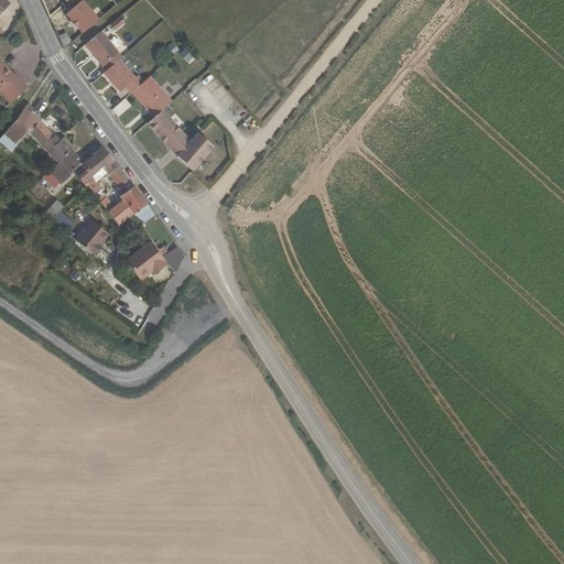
[(0,0),(0,15),(12,3),(8,0),(0,0)]
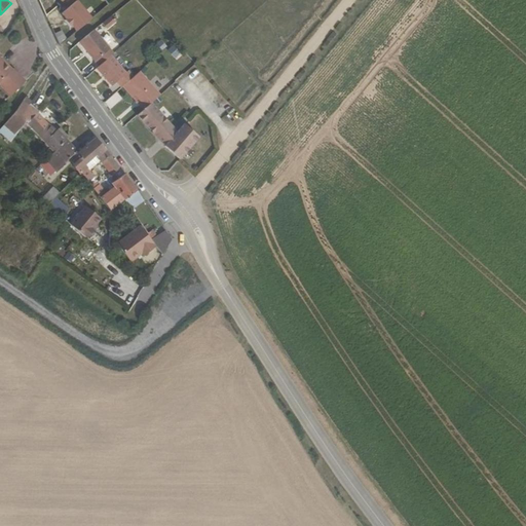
[(75,31),(94,17),(79,0),(74,0),(60,11),(75,31)]
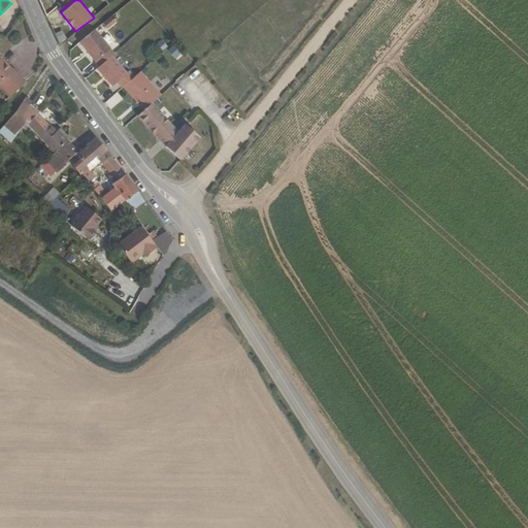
[(123,19),(119,12),(109,20),(113,26),(123,19)]
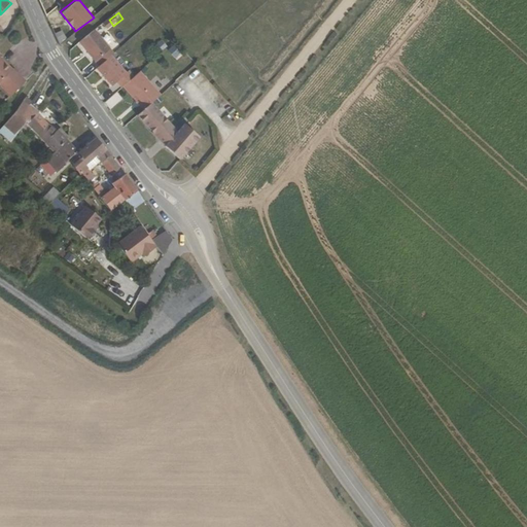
[(101,27),(84,39),(102,61),(114,50),(117,48),(101,27)]
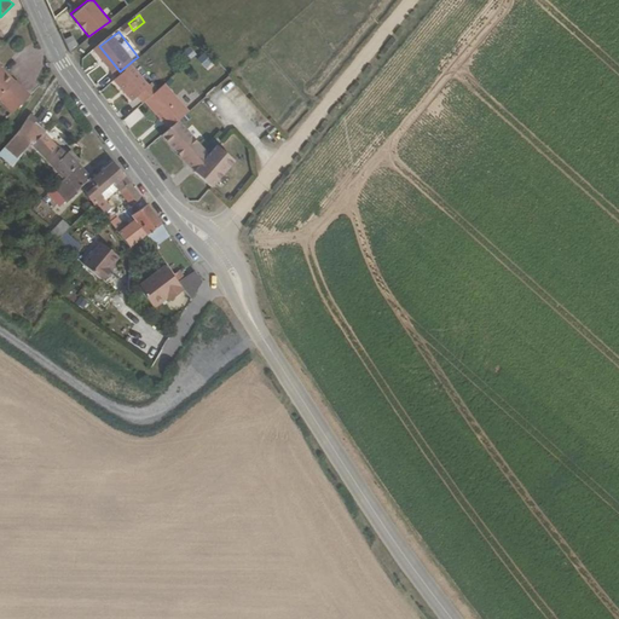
[(64,39),(69,51),(77,47),(73,35),(64,39)]
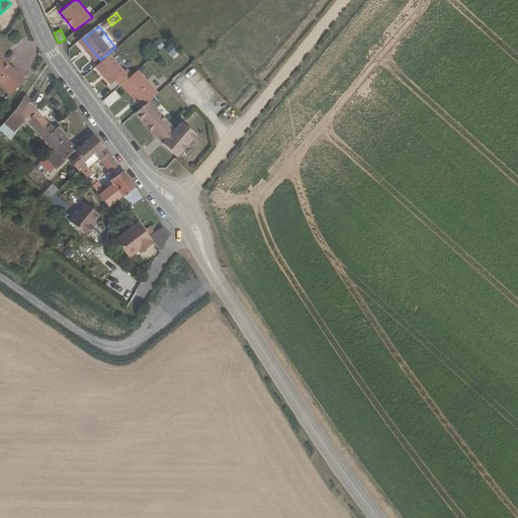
[(172,57),(178,52),(171,42),(165,48),(172,57)]
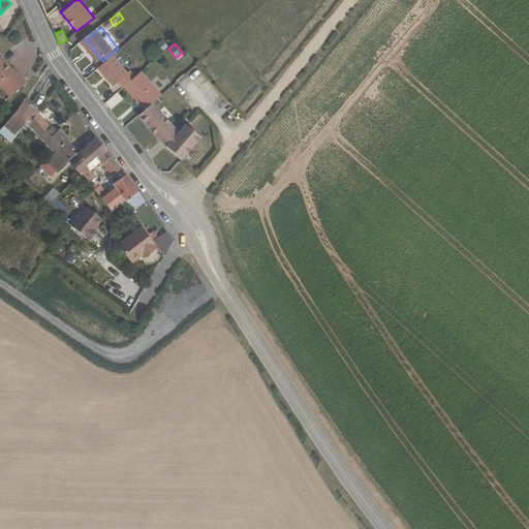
[(132,68),(130,70),(115,51),(102,61),(99,63),(116,83),(120,79),(124,85),(137,73),(132,68)]
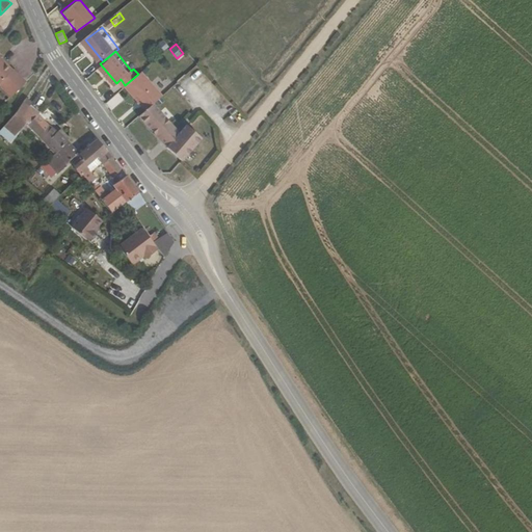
[(29,80),(17,68),(16,69),(0,53),(0,84),(2,82),(16,95),(29,80)]
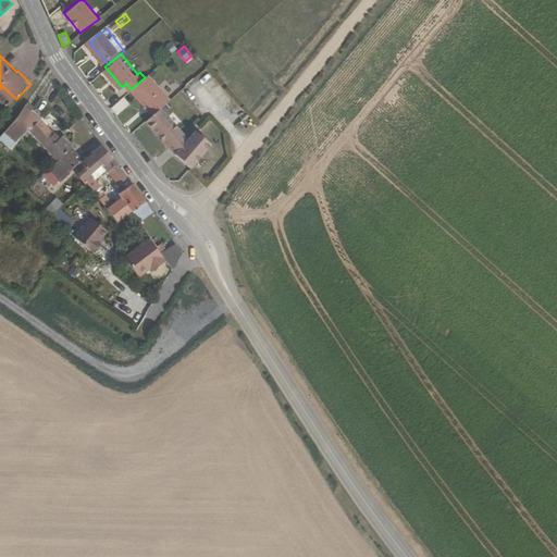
[(145,77),(133,88),(153,112),(162,104),(172,96),(151,72),(145,77)]
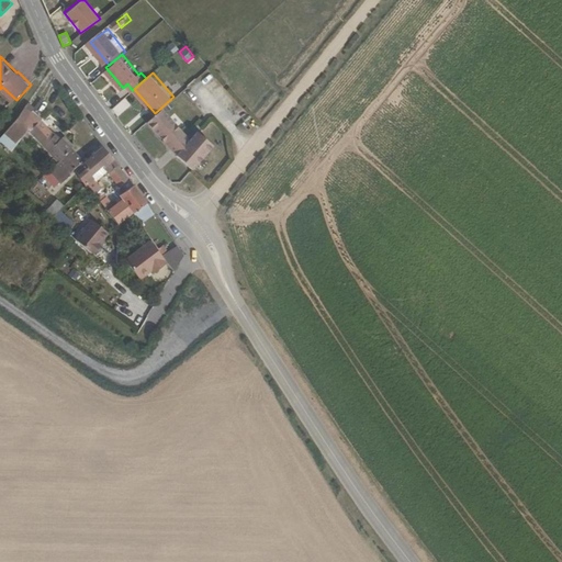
[(33,109),(27,105),(18,119),(22,123),(32,111),(33,109)]
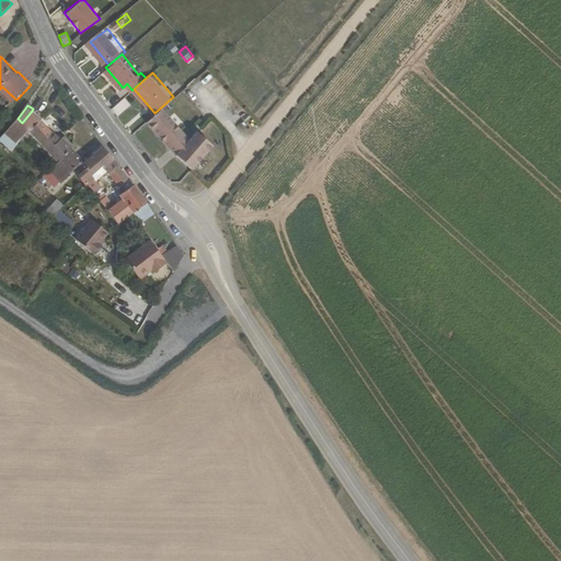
[(197,128),(191,137),(163,105),(155,113),(147,118),(178,153),(192,167),(214,142),(197,128)]
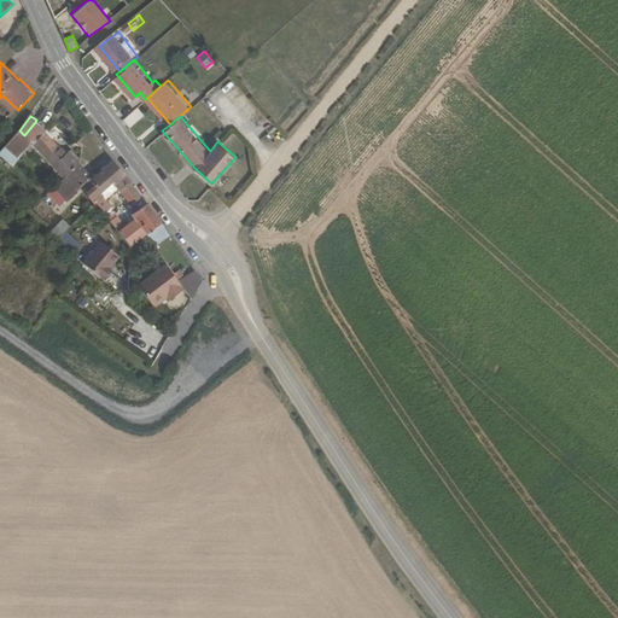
[(31,145),(59,176),(73,165),(46,132),(45,133),(35,122),(24,135),(31,145)]
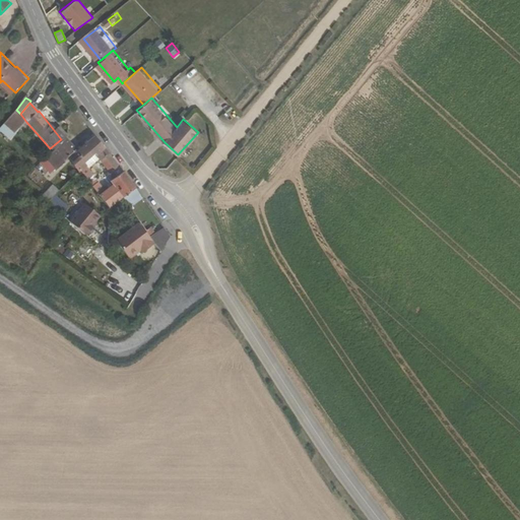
[(11,127),(20,114),(16,110),(7,122),(11,127)]
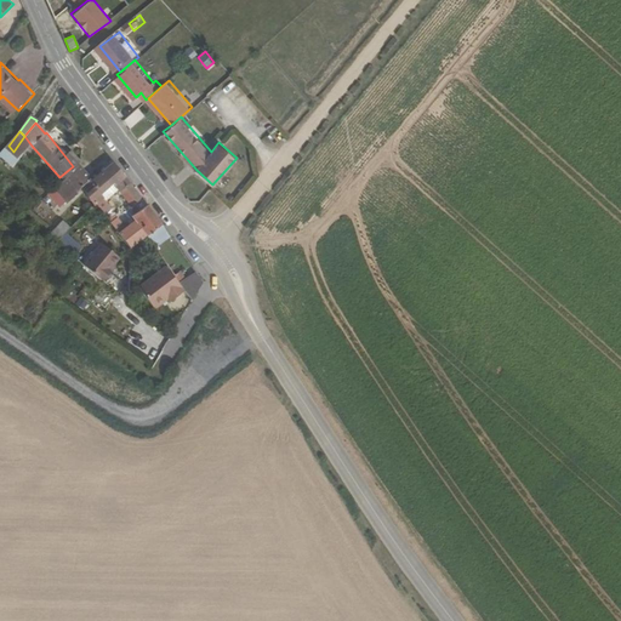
[(18,157),(32,146),(24,136),(13,152),(18,157)]
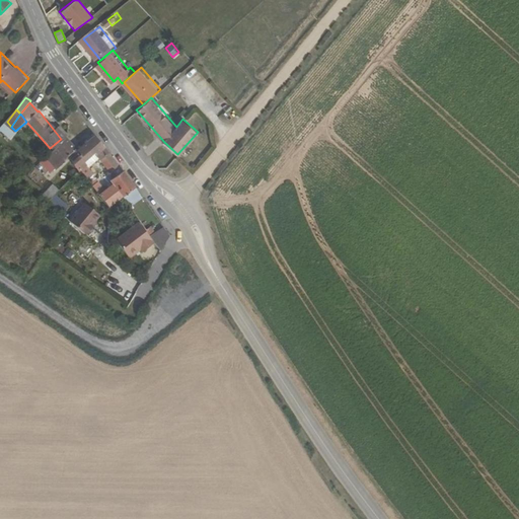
[(107,147),(97,132),(85,144),(96,157),(98,155),(100,156),(107,147)]
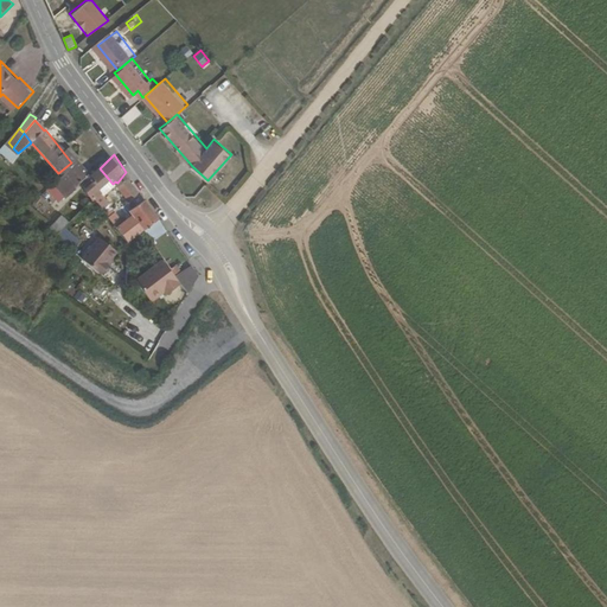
[(61,177),(50,185),(61,198),(72,189),(85,178),(71,163),(58,173),(61,177)]
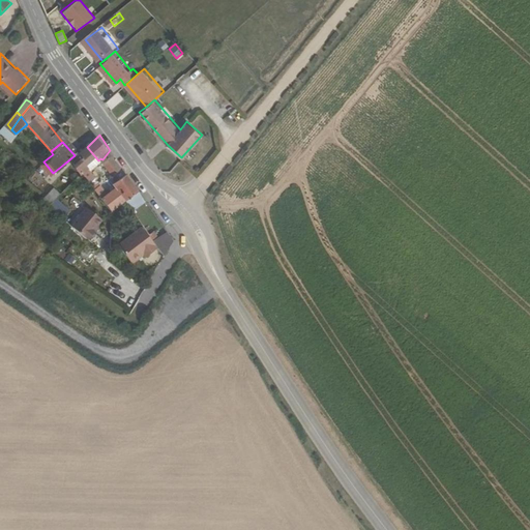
[(95,174),(90,167),(98,160),(87,147),(72,162),(84,176),(89,182),(95,177),(93,175),(95,174)]
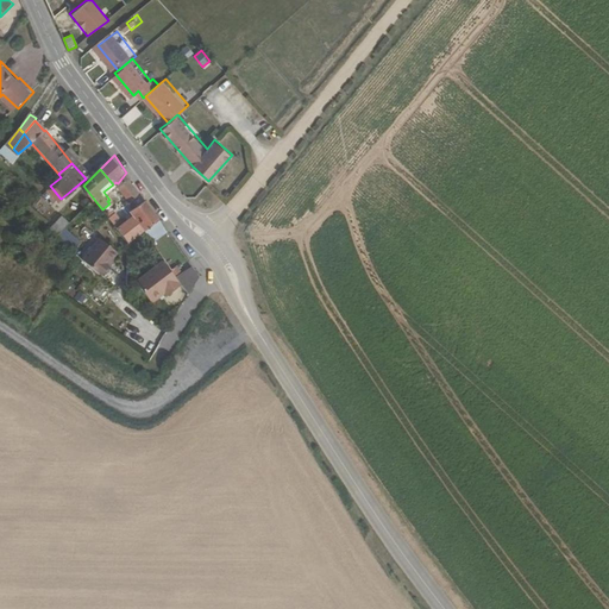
[(118,183),(131,199),(139,192),(126,173),(118,183)]
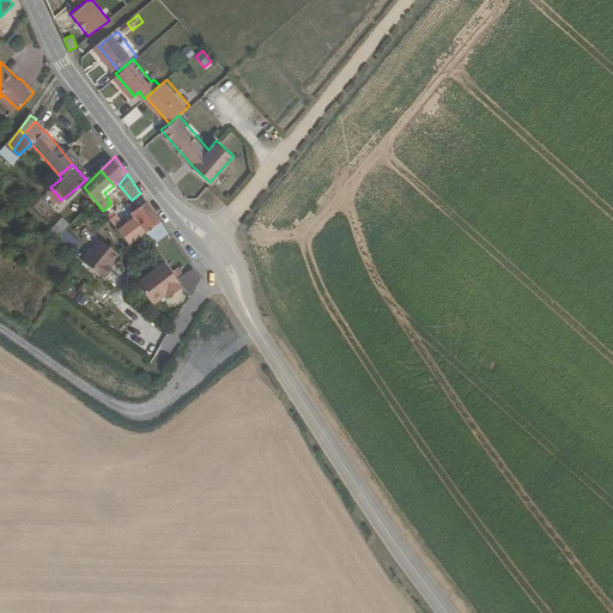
[(126,205),(129,210),(144,199),(140,193),(132,200),(126,205)]
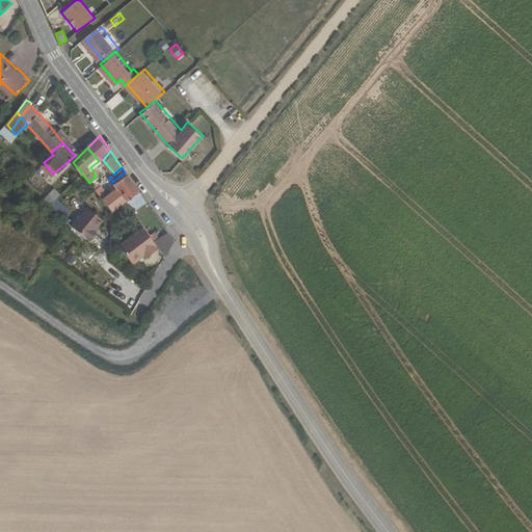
[(125,200),(138,190),(125,173),(112,182),(118,190),(125,200)]
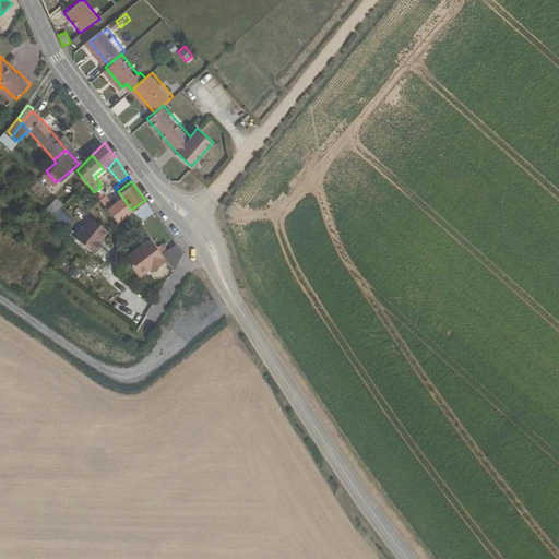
[(94,192),(100,200),(107,194),(104,190),(100,187),(94,192)]
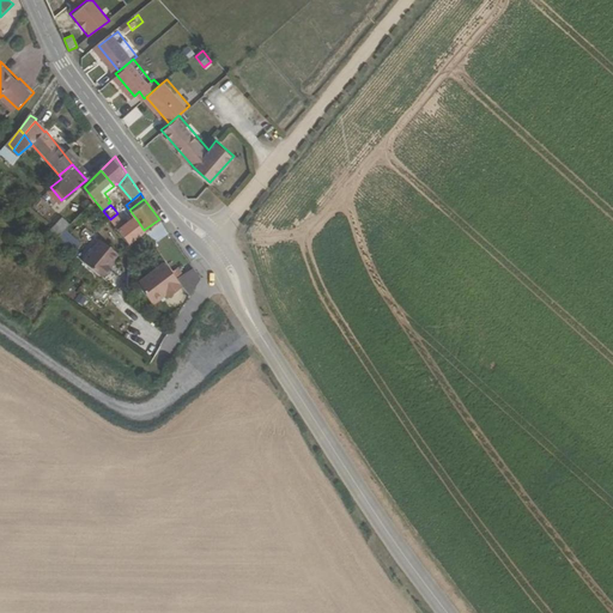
[(67,226),(60,219),(48,231),(56,238),(67,226)]
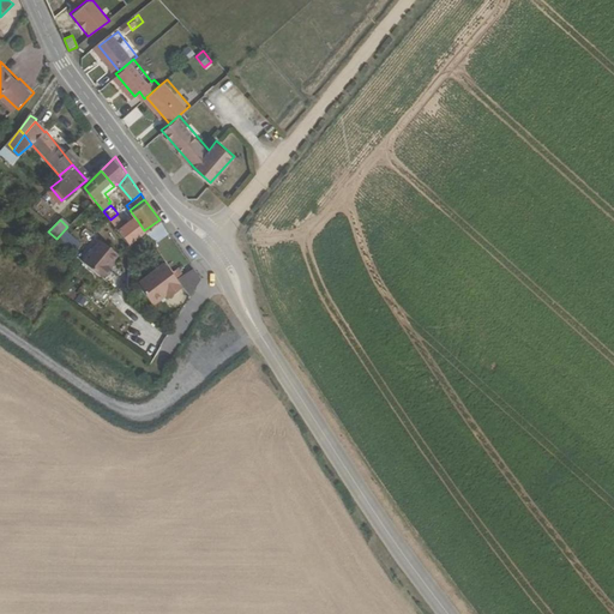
[(120,233),(131,246),(148,234),(144,230),(137,220),(120,233)]
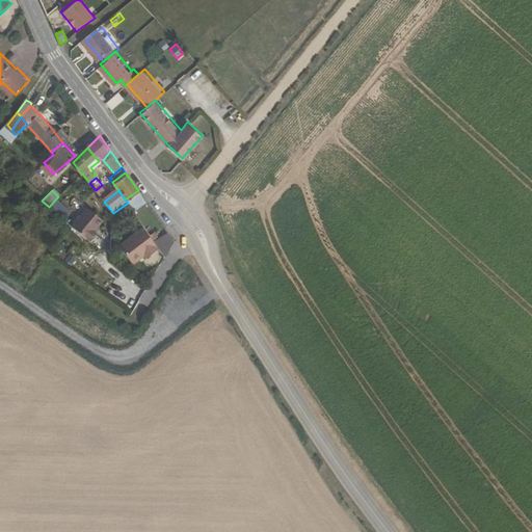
[(145,201),(138,190),(125,200),(128,203),(132,210),(145,201)]
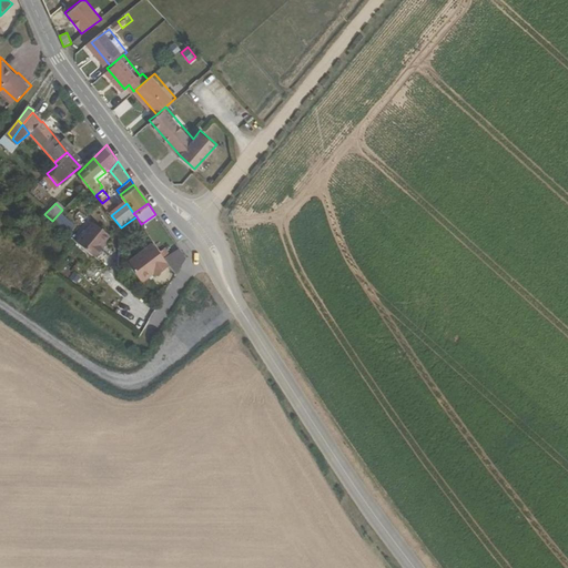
[(69,213),(71,211),(67,206),(62,210),(52,221),(64,233),(71,226),(61,216),(67,211),(69,213)]
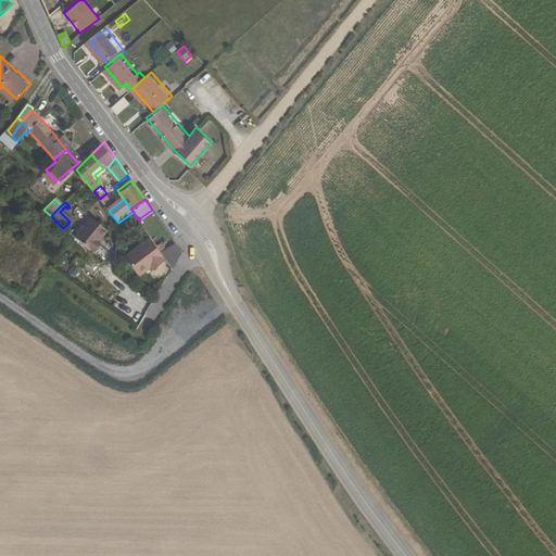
[(92,217),(74,237),(91,251),(92,250),(93,252),(101,244),(99,242),(109,231),(92,217)]
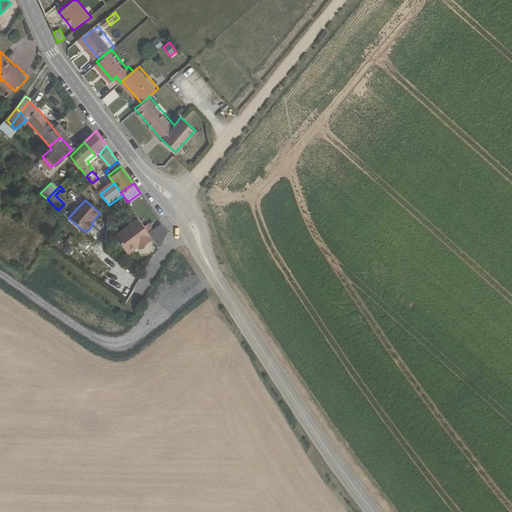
[(138,219),(113,235),(127,256),(152,239),(138,219)]
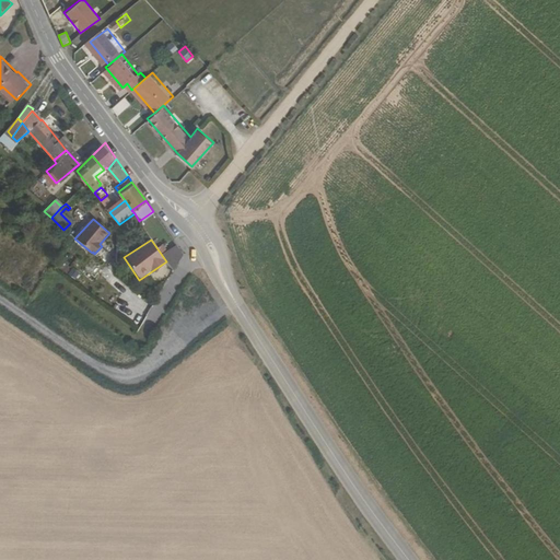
[(184,253),(175,241),(164,255),(174,270),(184,253)]
